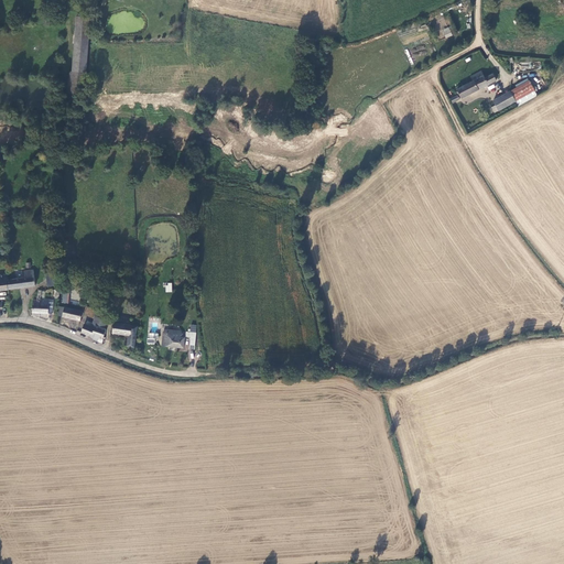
[(443,30),(446,39),(453,35),(449,26),(443,30)]
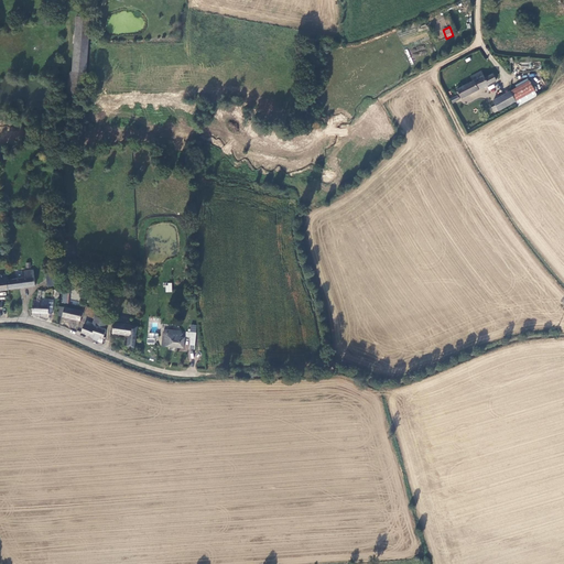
[(461,98),(495,80),(490,74),(484,77),(480,71),(469,76),(472,80),(456,88),(461,98)]
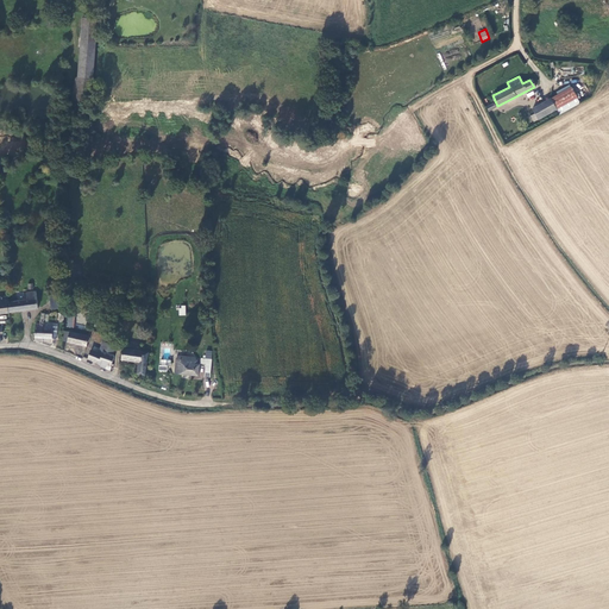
[(553,89),(557,94),(570,87),(566,83),(553,89)]
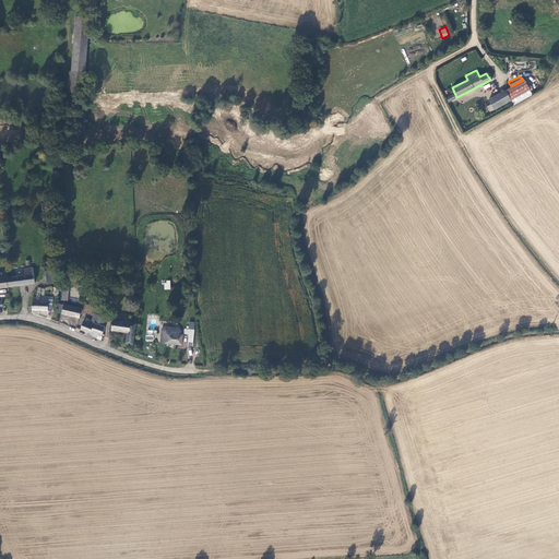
[(504,90),(510,99),(527,90),(523,80),(511,86),(504,90)]
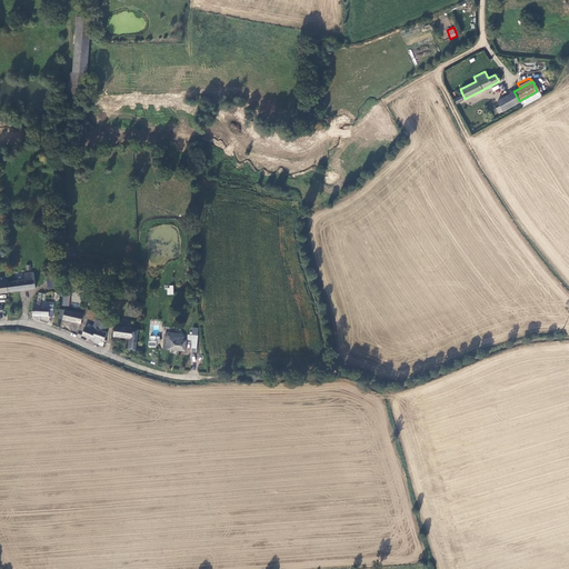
[(498,105),(501,111),(519,101),(513,91),(496,101),(498,105)]
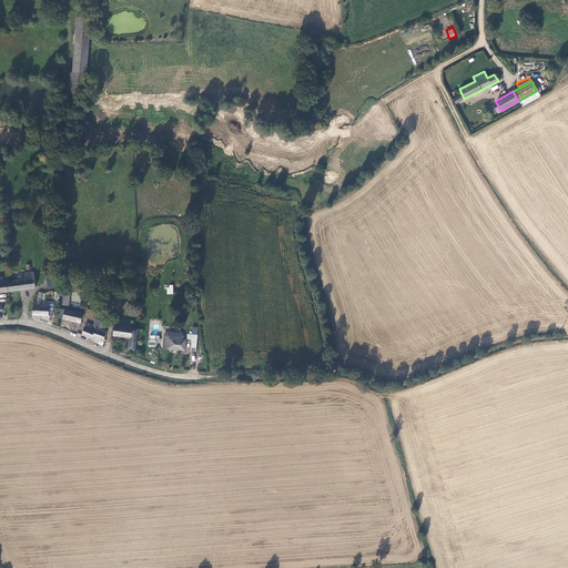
[(524,104),(539,95),(536,91),(518,101),(519,103),(520,107),(524,104)]
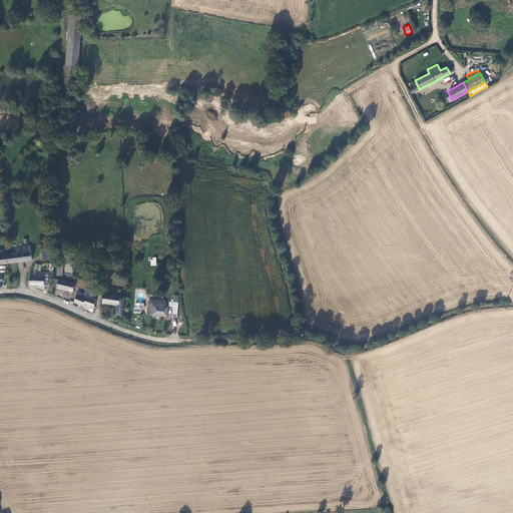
[(4,251),(5,260),(30,257),(27,241),(19,242),(20,249),(4,251)]
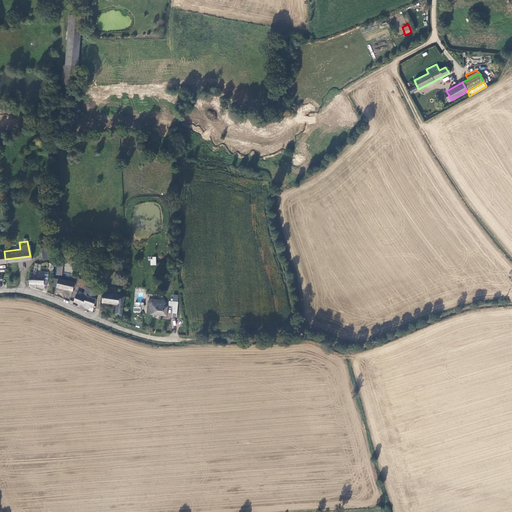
[(46,243),(39,243),(40,255),(47,254),(46,243)]
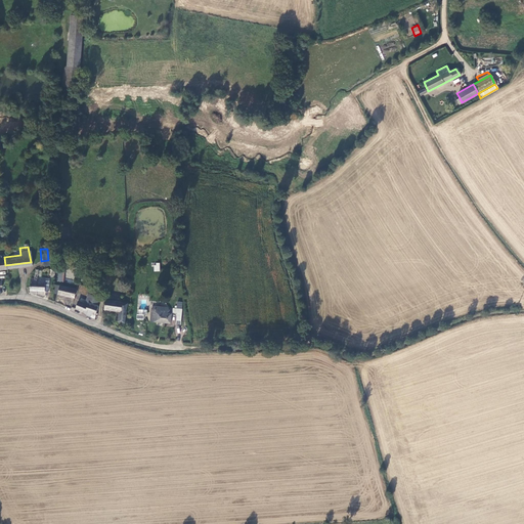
[(61,263),(56,262),(52,277),(58,278),(60,269),(61,263)]
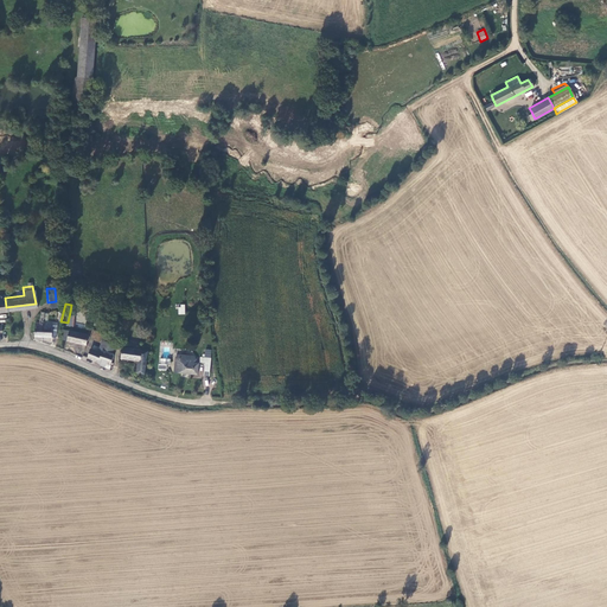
[(40,318),(42,306),(39,307),(38,311),(38,313),(38,319),(33,319),(32,331),(33,331),(40,332),(48,333),(55,332),(56,319),(40,318)]
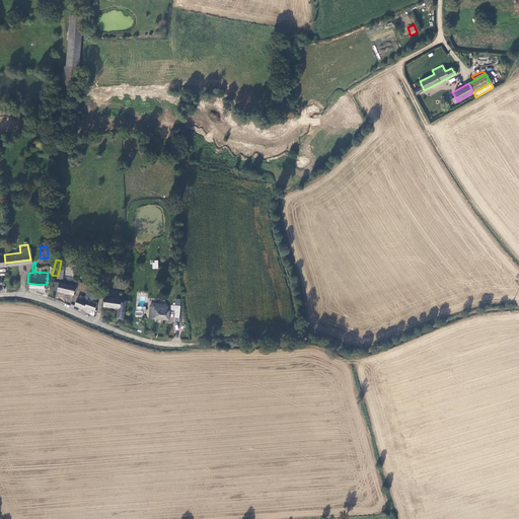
[(52,280),(54,287),(72,291),(74,283),(58,280),(52,279),(52,280)]
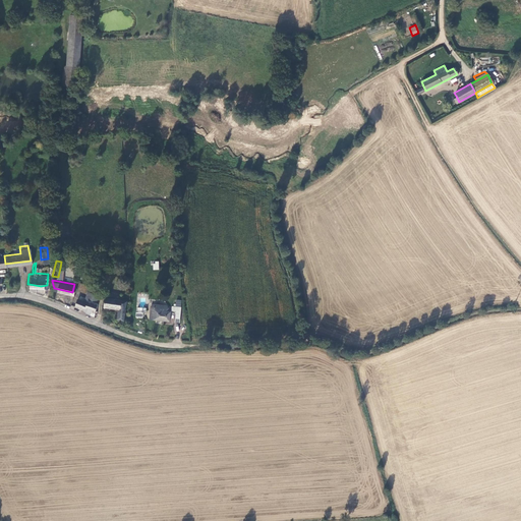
[(97,294),(89,289),(87,297),(96,301),(97,294)]
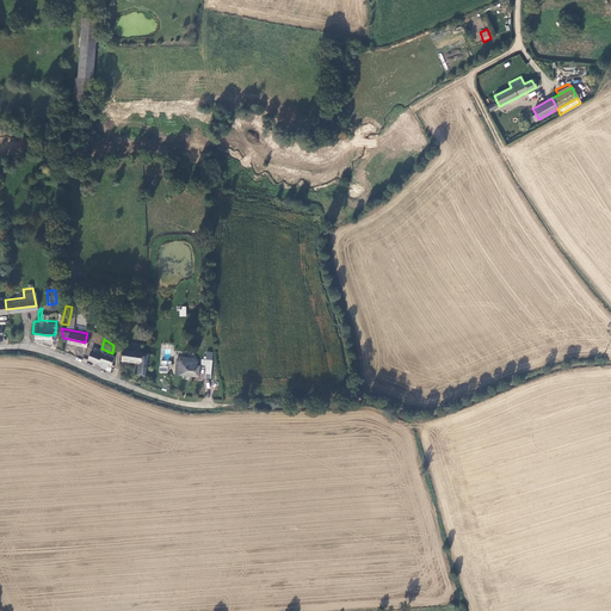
[(128,346),(122,346),(119,357),(137,358),(136,371),(143,372),(146,360),(144,359),(146,349),(136,347),(128,346)]
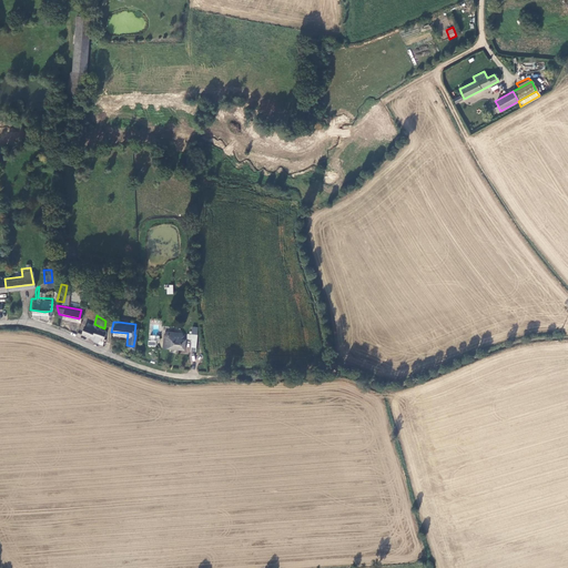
[(92,338),(100,342),(105,328),(104,328),(94,324),(92,326),(91,325),(82,323),(79,332),(89,335),(90,333),(92,334),(92,338)]
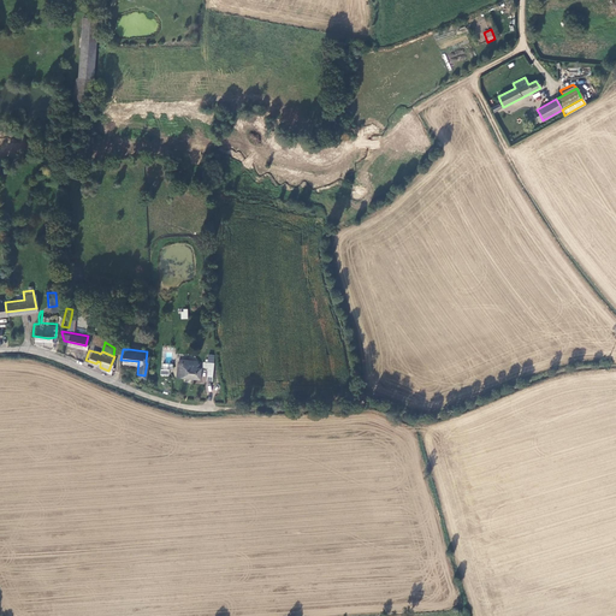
[(172,375),(179,375),(196,377),(196,366),(194,366),(194,361),(191,359),(176,357),(173,360),(172,375)]
